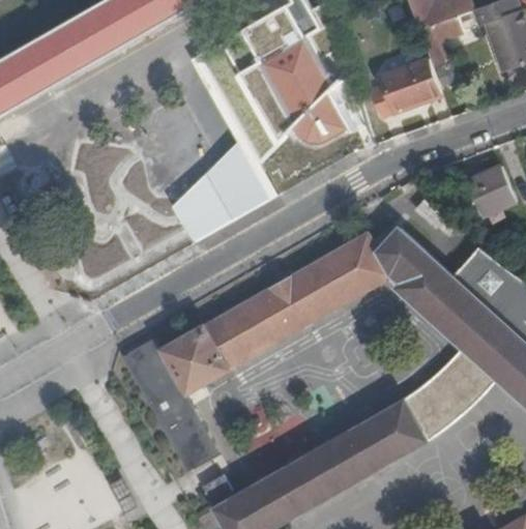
[(100,0),(60,24),(0,58),(0,114),(111,52),(175,15),(200,0),(294,0),(311,31),(325,24),(312,0),(100,0)]
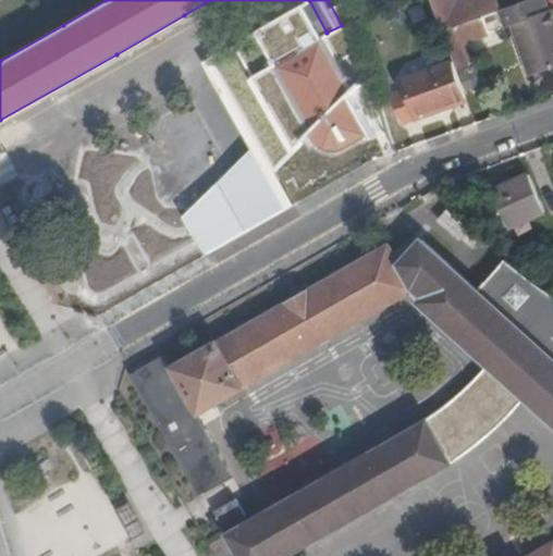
[(286,0),(309,41),(320,36),(326,33),(327,33),(309,0),(286,0)]
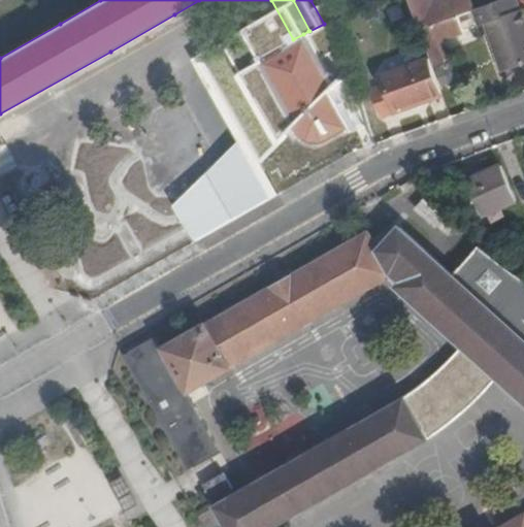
[(416,29),(455,14),(468,10),(463,0),(437,0),(432,2),(431,0),(404,0),(415,28),(416,29)]
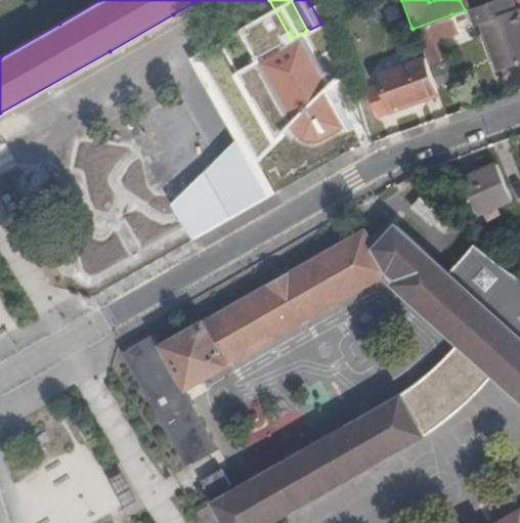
[(513,8),(509,0),(490,0),(467,9),(473,26),(478,24),(495,70),(519,59),(519,11),(518,6),(513,8)]
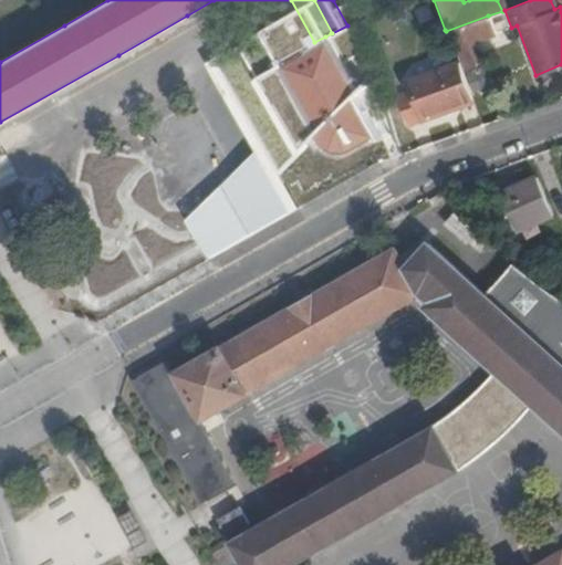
[(446,31),(460,71),(474,65),(466,44),(493,34),(488,16),(446,31)]
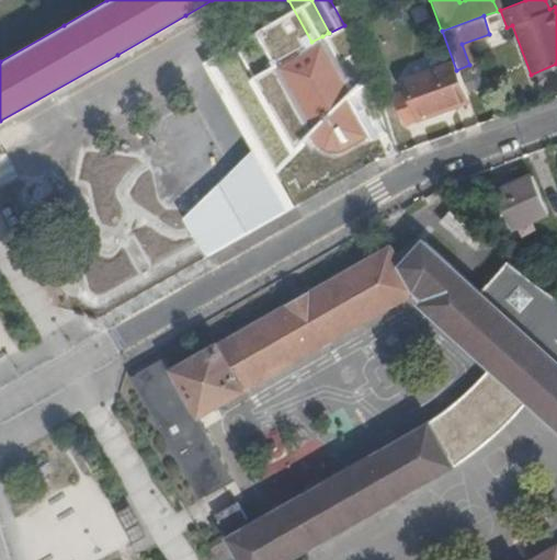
[(322,36),(311,42),(273,63),(310,129),(300,138),(303,139),(306,136),(313,145),(316,143),(321,149),(331,152),(348,149),(373,135),(374,138),(376,137),(352,92),(362,83),(360,81),(357,83),(348,75),(344,77),(322,36)]
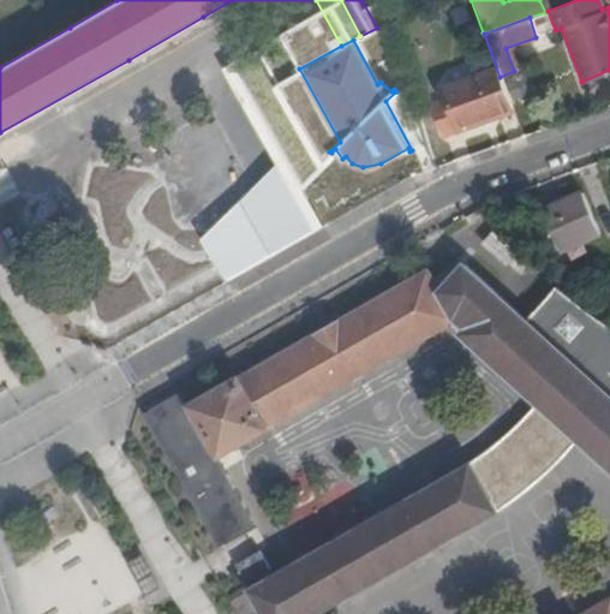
[(508,112),(492,69),(438,88),(443,102),(428,108),(438,137),(508,112)]
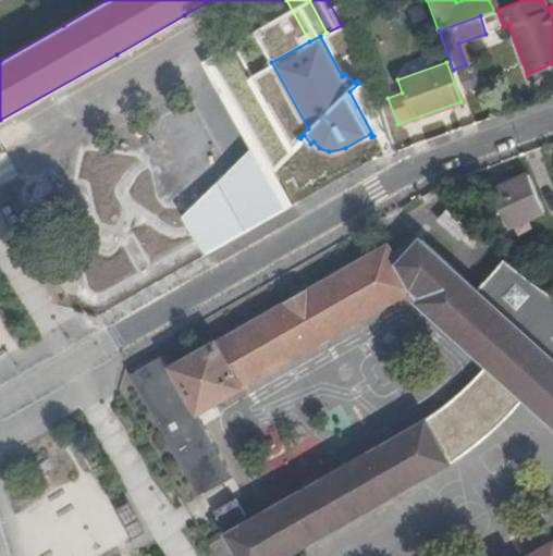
[(365,152),(368,159),(369,159),(380,155),(377,148),(365,152)]
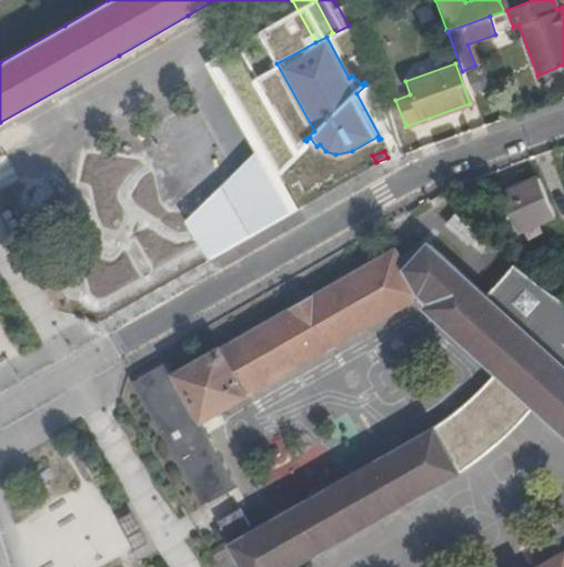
[(552,212),(535,176),(499,192),(514,230),(553,214),(552,212)]
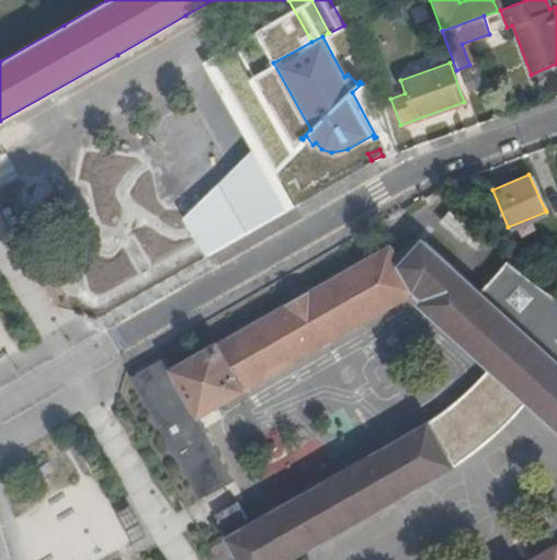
[(13,194),(30,227),(61,210),(44,178),(13,194)]
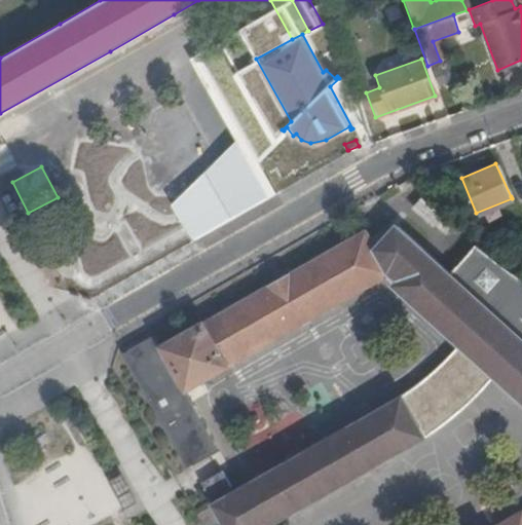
[(419,197),(411,207),(430,222),(439,214),(419,197)]
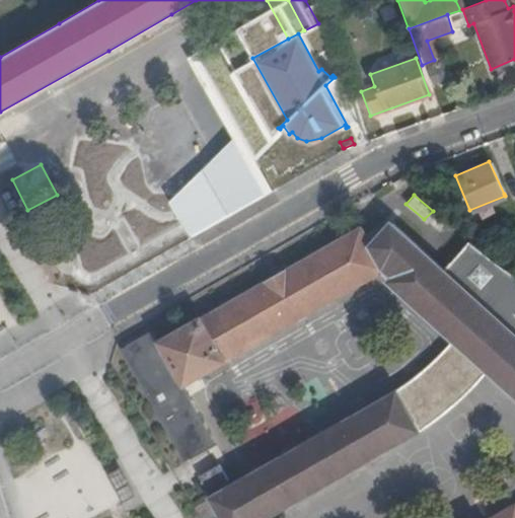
[(82,257),(170,206),(164,196),(76,246),(82,257)]
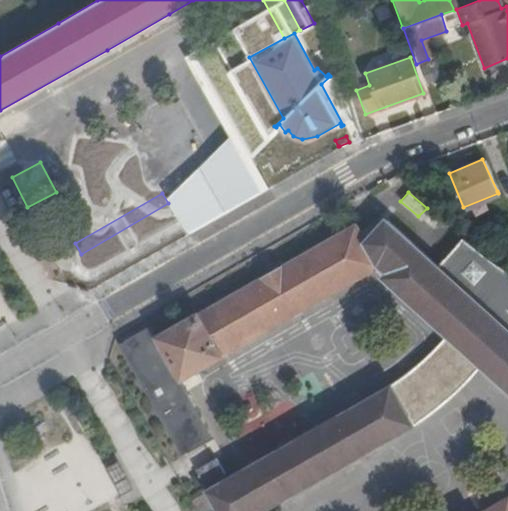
[(183,229),(168,203),(81,254),(95,279),(183,229)]
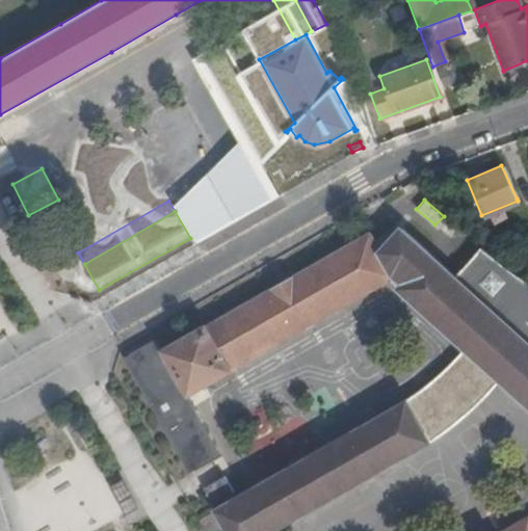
[(496,378),(527,406),(527,284),(480,248),(454,276),(399,227),(391,237),(386,230),(370,239),(367,233),(284,281),(276,285),(215,320),(202,327),(163,349),(166,353),(162,356),(152,336),(120,354),(190,470),(217,454),(179,386),(183,383),(186,390),(390,274),(398,281),(394,286),(462,347),(496,378)]
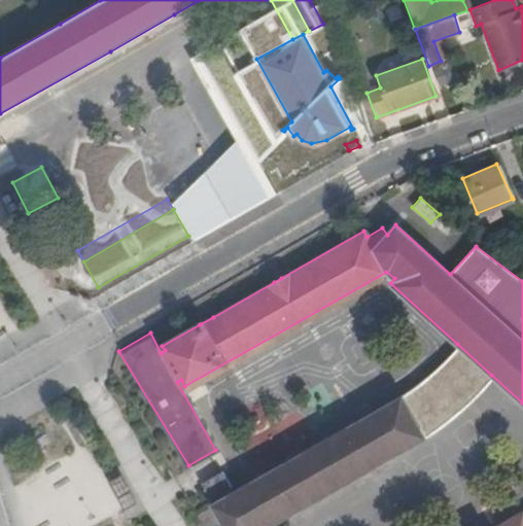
[(477,390),(491,375),(457,344),(439,363),(419,380),(443,420),(477,390)]
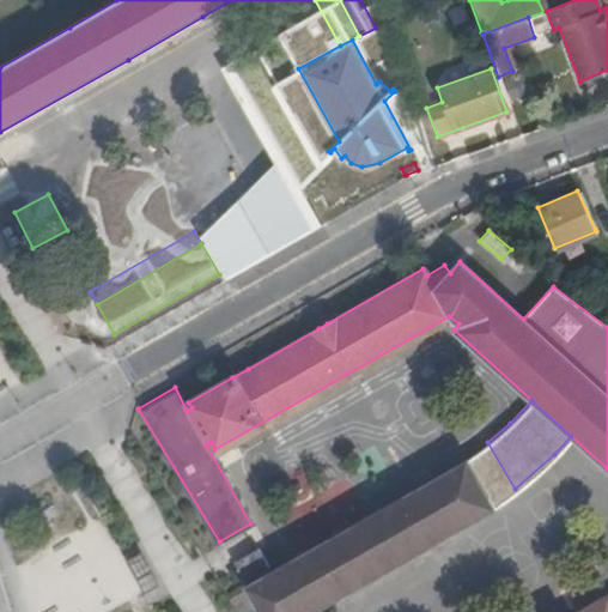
[(304,611),(498,500),(515,489),(487,442),(463,460),(269,570),(254,545),(230,559),(245,585),(261,611),(304,611)]
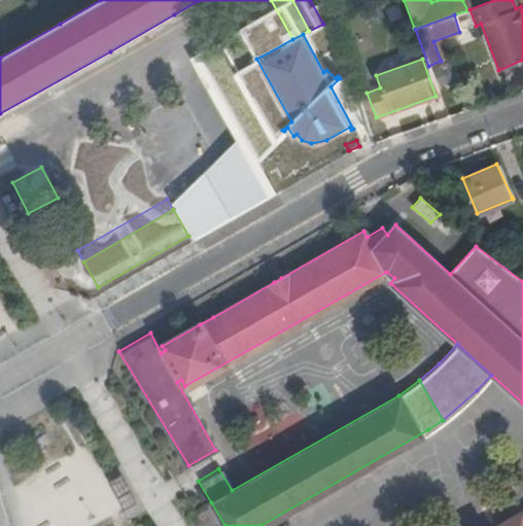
[(522,525),(522,510),(493,525),(522,525)]
